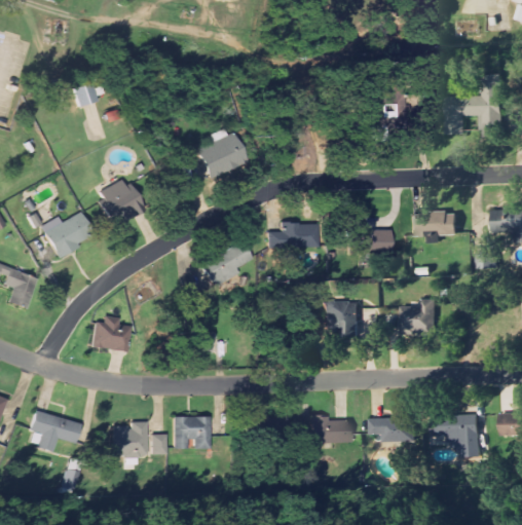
[(101,99),(96,81),(76,86),(81,105),(101,99)]
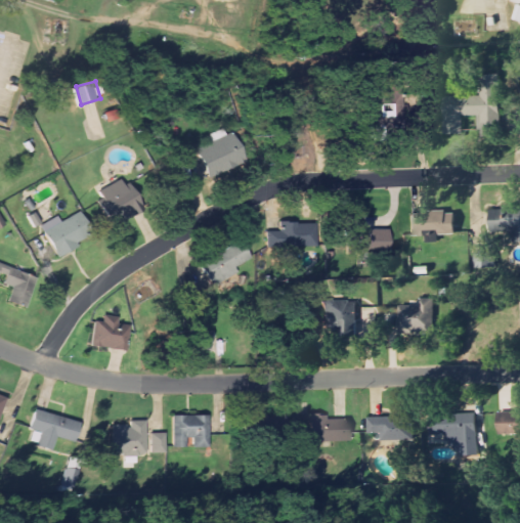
[(446,95),(446,134),(466,134),(466,115),(483,115),(483,137),(504,136),(504,88),(483,88),(483,95),(446,95)]
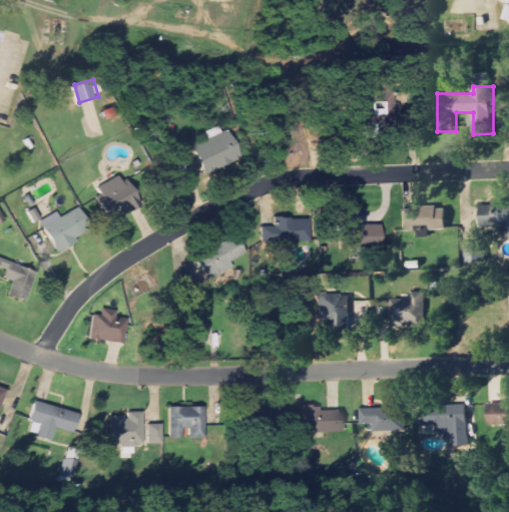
[(362,90),(363,122),(398,121),(397,89),(362,90)]
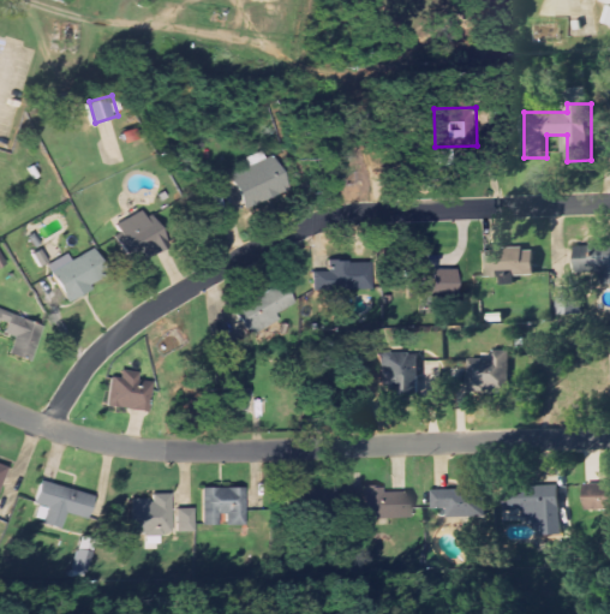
[(246,209),(291,190),(277,156),(232,174),(246,209)]
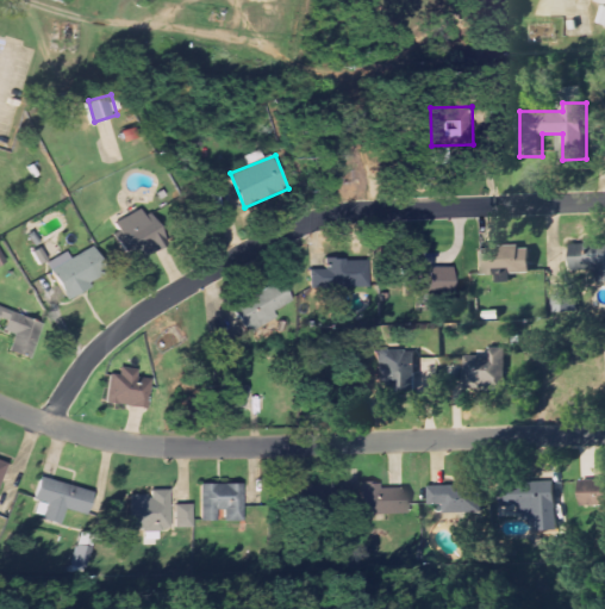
[(149,205),(117,222),(122,230),(116,234),(131,261),(168,242),(149,205)]
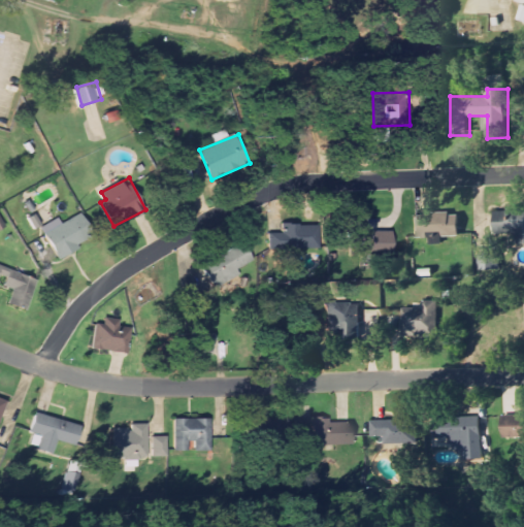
[(523,207),(498,208),(498,236),(521,236),(521,242),(523,242),(523,207)]
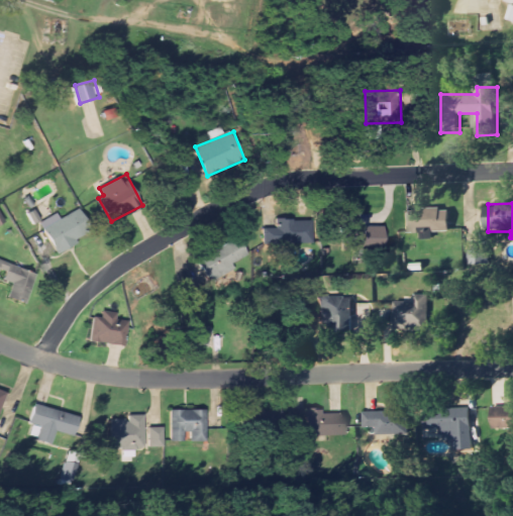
[(454,231),(453,208),(410,210),(411,233),(426,232),(426,240),(438,239),(438,232),(454,231)]
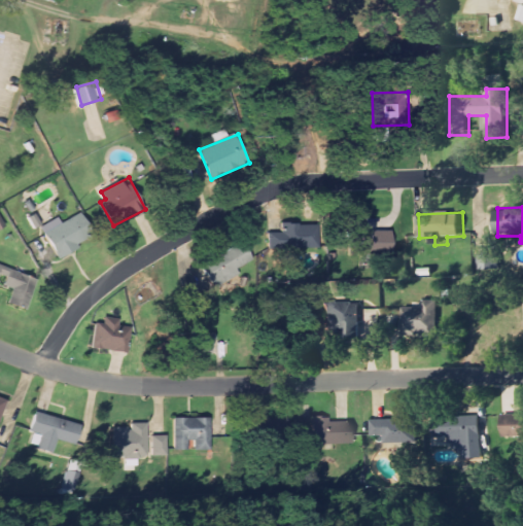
[(0,231),(9,226),(2,213),(0,214),(0,231)]
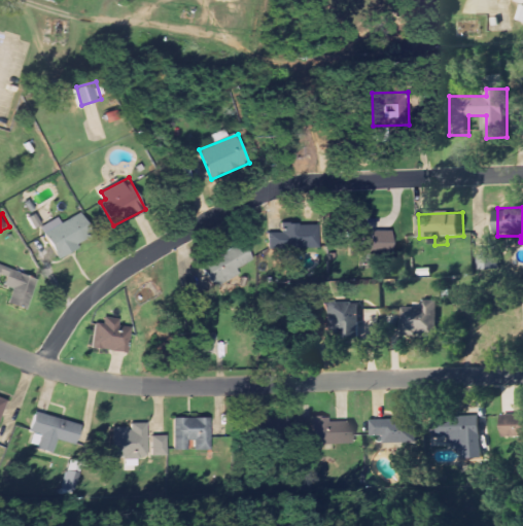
[(46,233),(60,256),(89,239),(76,216),(46,233)]
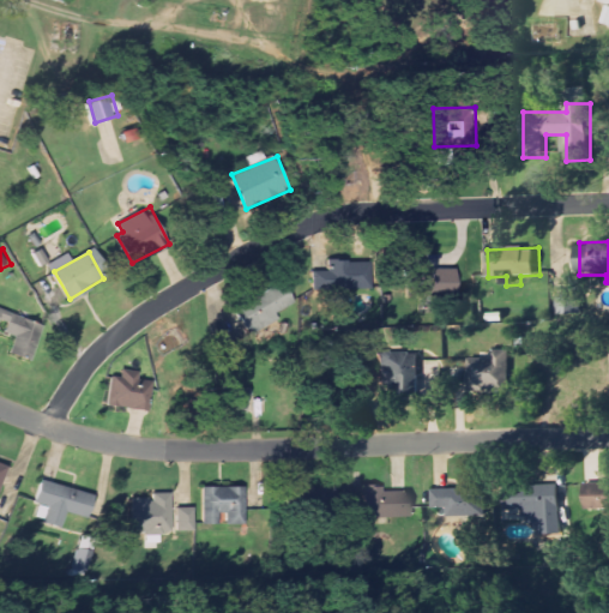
[(406,295),(445,295),(444,276),(428,276),(428,252),(405,252),(406,295)]
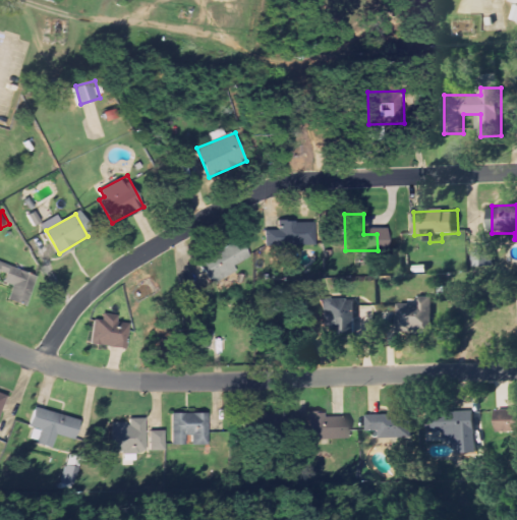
[(317,220),(280,220),(280,229),(268,229),(268,245),(317,245),(317,220)]
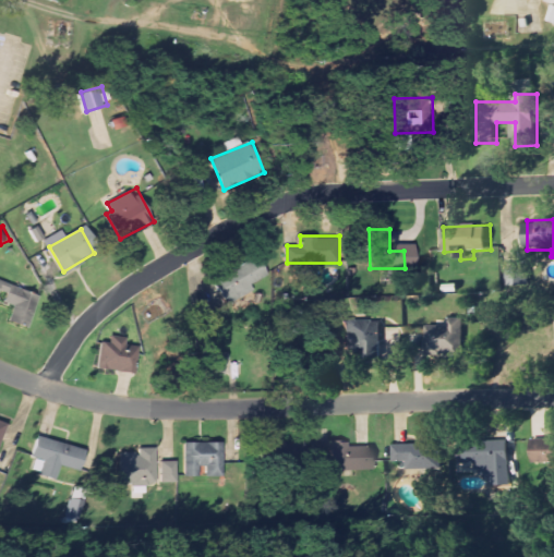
[(227,302),(255,290),(252,283),(269,276),(262,257),(216,278),(227,302)]
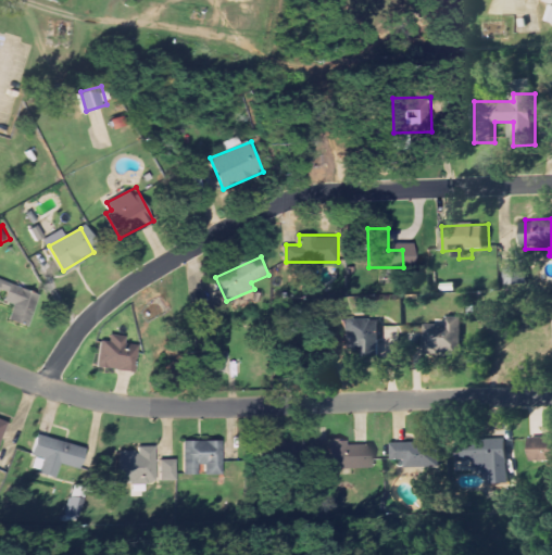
[(530,264),(507,264),(507,282),(530,282),(530,264)]
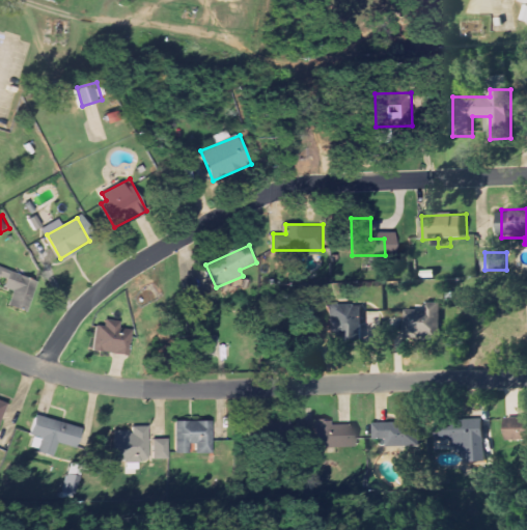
[(0,301),(26,312),(39,282),(12,270),(0,298),(0,301)]
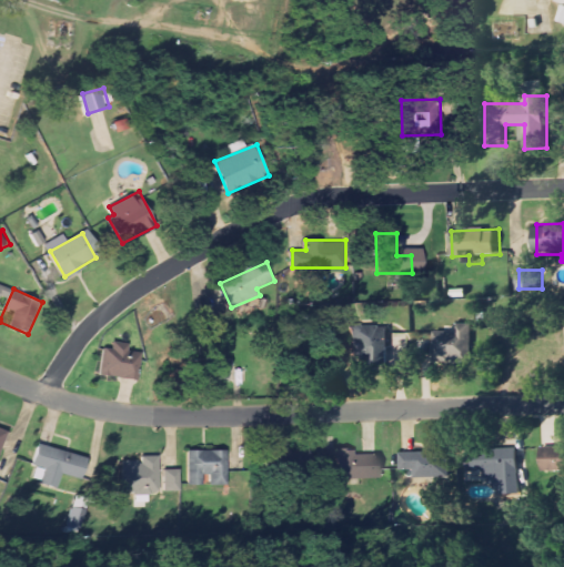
[(391,324),(354,324),(353,358),(375,360),(375,364),(391,364),(391,324)]
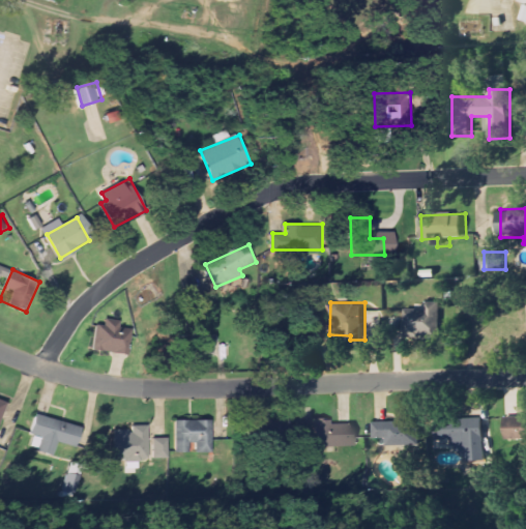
[(443,336),(443,307),(407,307),(407,336),(443,336)]
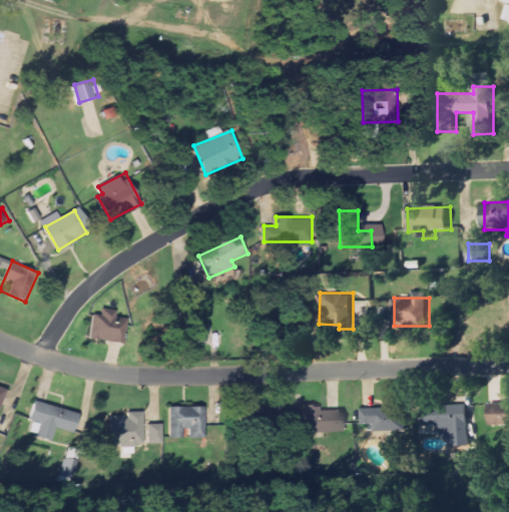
[(95,315),(92,340),(126,344),(129,318),(118,317),(119,311),(103,309),(103,316),(95,315)]
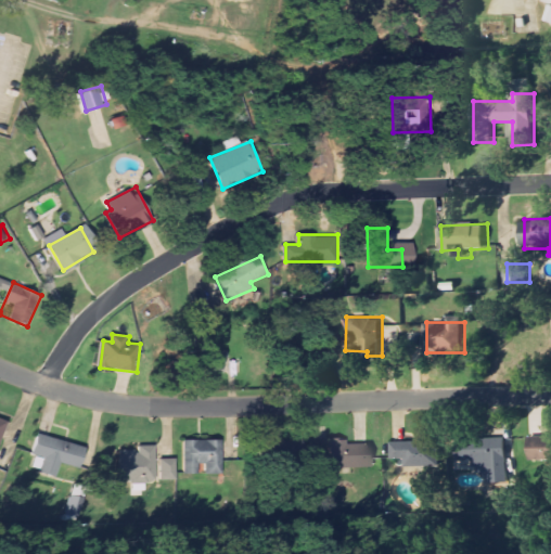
[(203,350),(203,373),(227,373),(227,350),(203,350)]
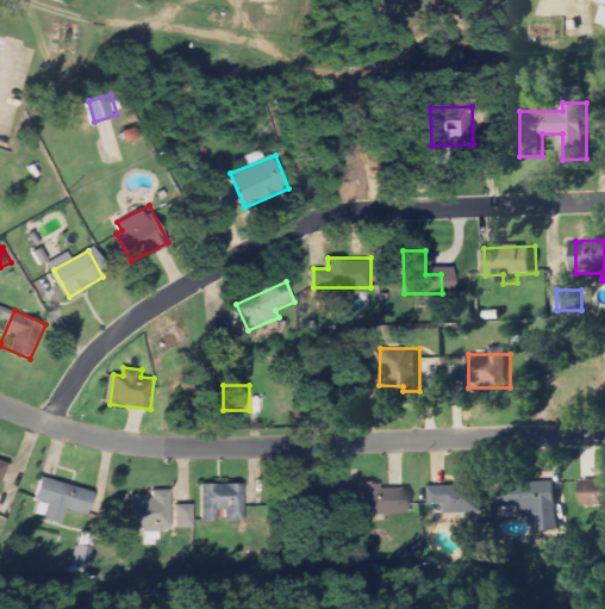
[(0,488),(10,458),(0,454),(0,488)]
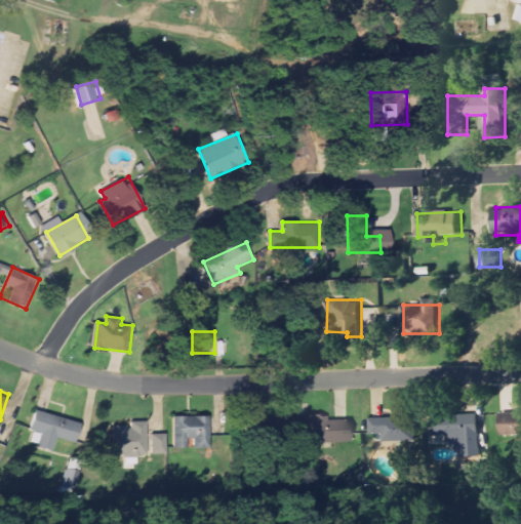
[(78,442),(83,421),(37,410),(32,429),(43,432),(40,446),(54,449),(58,437),(78,442)]
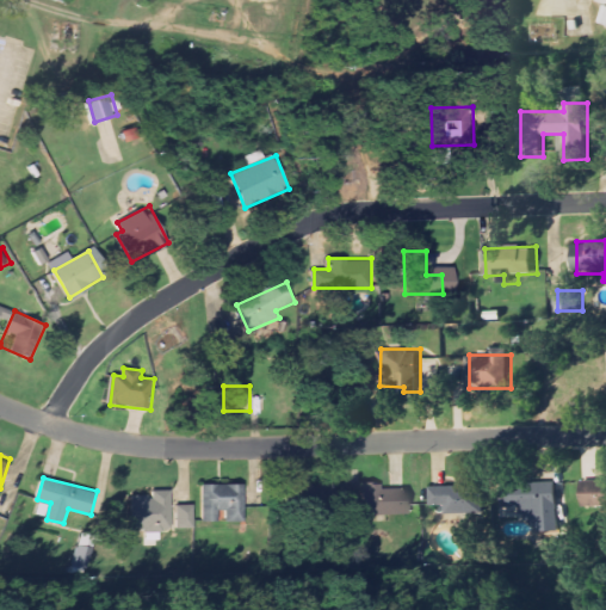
[(585,505),(605,505),(605,479),(585,479),(585,505)]
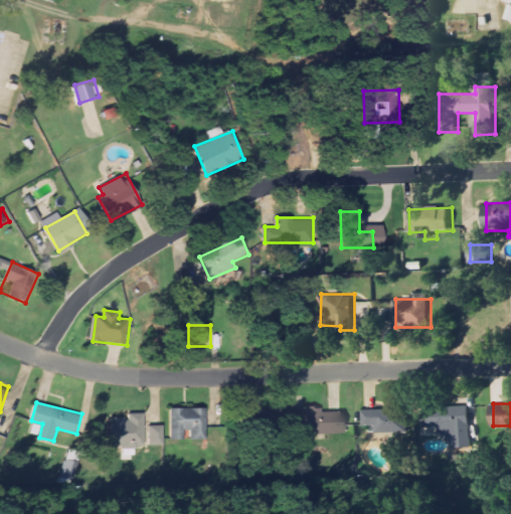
[(472,404),(427,404),(427,430),(472,430),(472,404)]
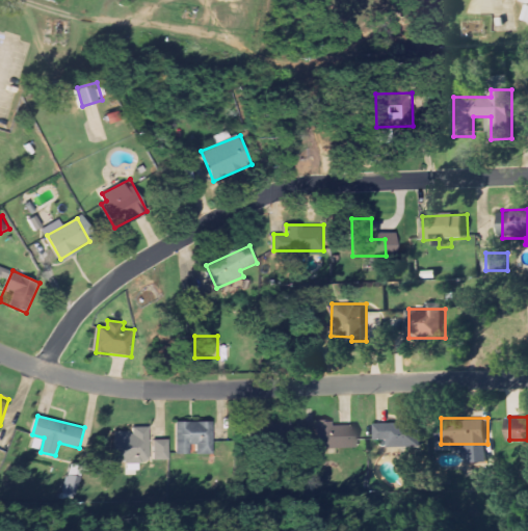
[(357,447),(357,423),(334,423),(334,420),(317,420),(317,447),(357,447)]
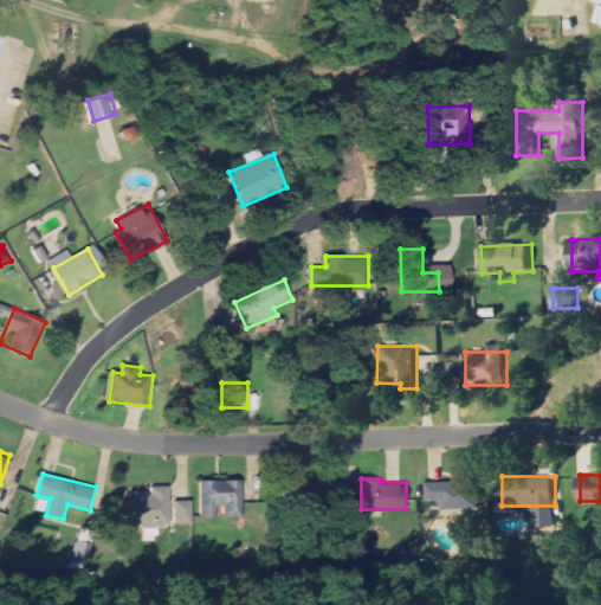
[(202,480),(202,516),(224,516),(244,516),(244,480),(202,480)]
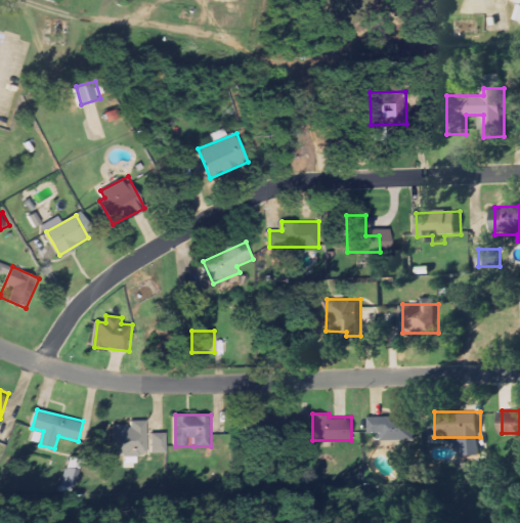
[(244,415),(244,435),(287,435),(287,415),(244,415)]
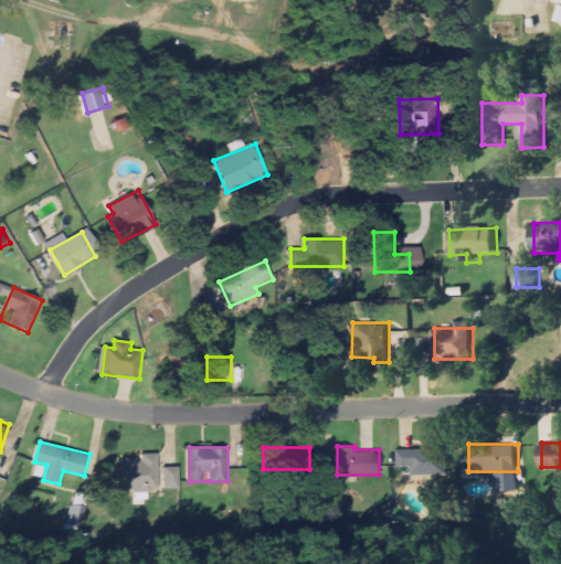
[(415,466),(415,472),(451,472),(451,448),(401,448),(401,466),(415,466)]
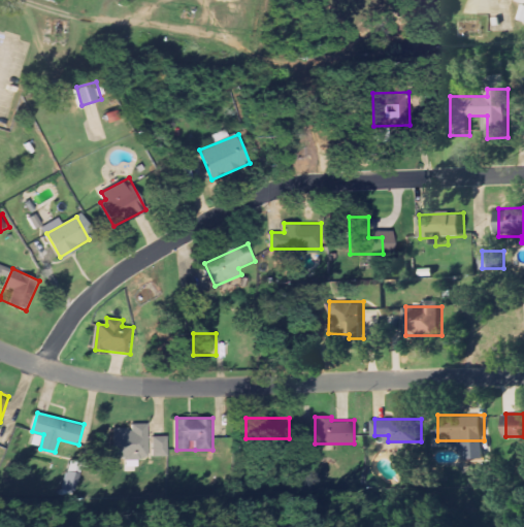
[(116,426),(116,458),(150,458),(150,422),(133,422),(133,426),(116,426)]
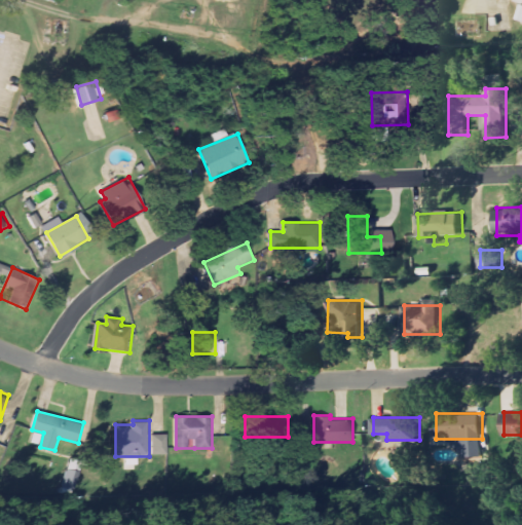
[(169,454),(169,434),(153,434),(153,454),(169,454)]
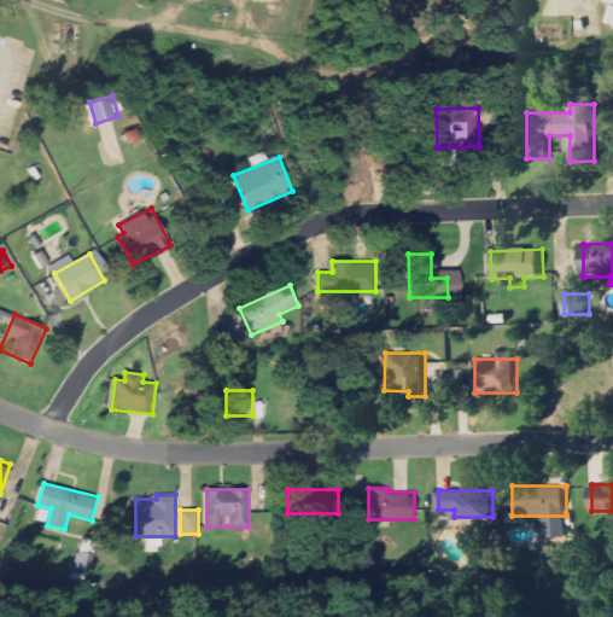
[(95,581),(97,553),(82,552),(81,580),(95,581)]
